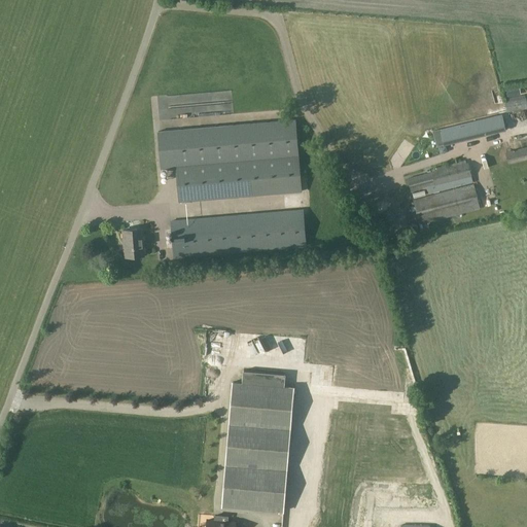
[(513,89),(505,90),(507,98),(514,97),(513,89)]
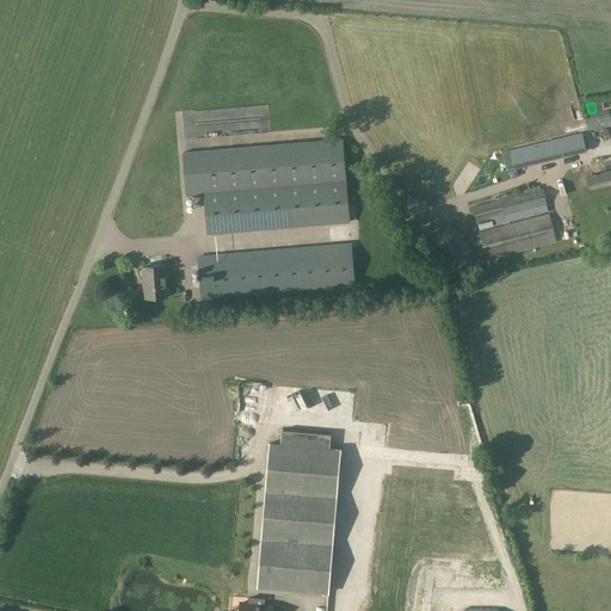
[(236,106),(183,110),(185,137),(232,135),(232,134),(266,131),(265,105),(236,107),(236,106)]
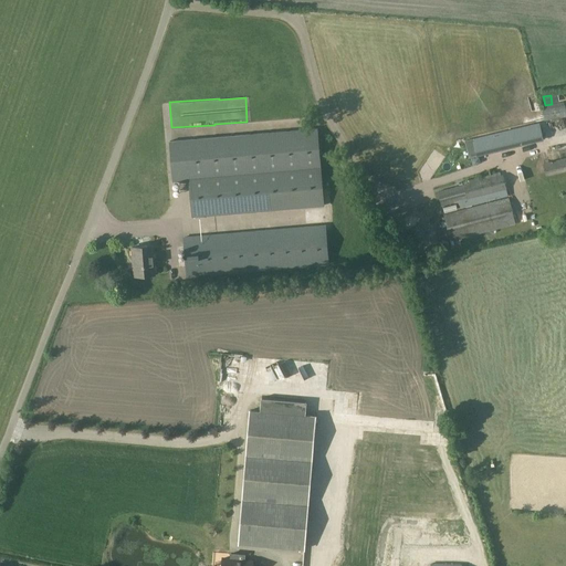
[(565,116),(565,114),(565,107),(564,105),(542,108),(544,121),(565,116)]
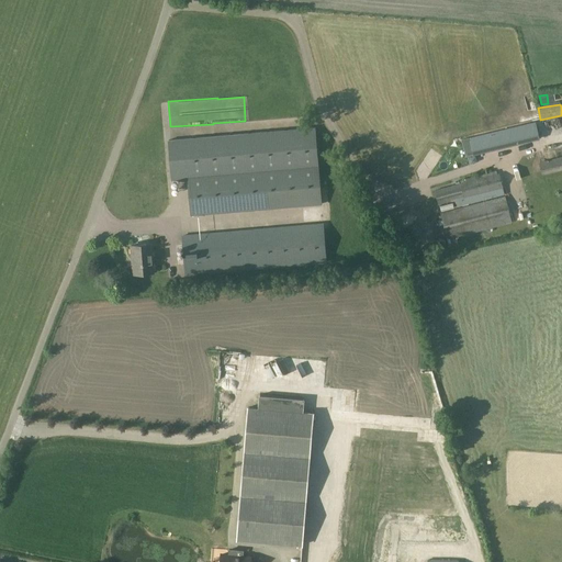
[(536,123),(471,138),(474,154),(540,139),(536,123)]
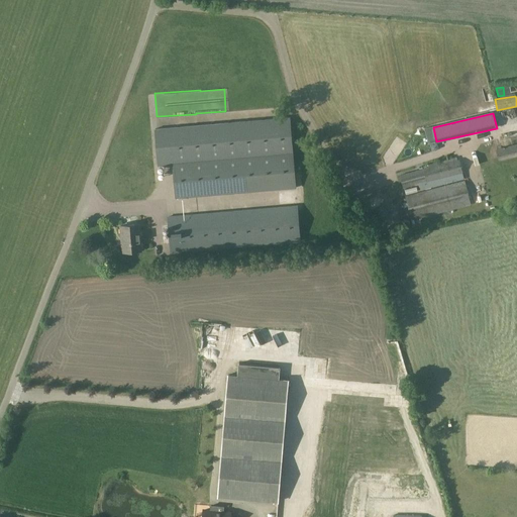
[(296,188),(290,116),(156,128),(160,166),(173,165),(176,198),(296,188)]
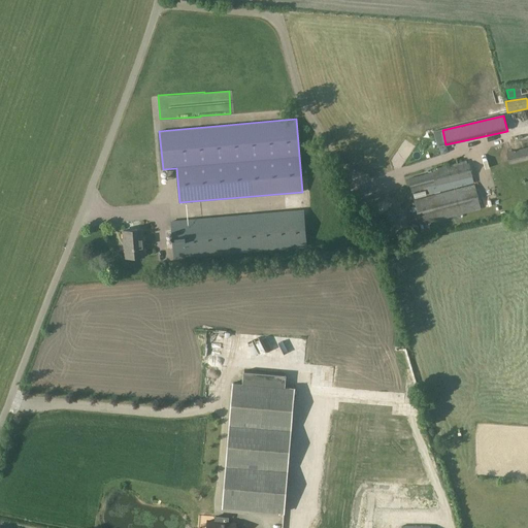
[(527,141),(505,147),(509,164),(527,159),(527,141)]
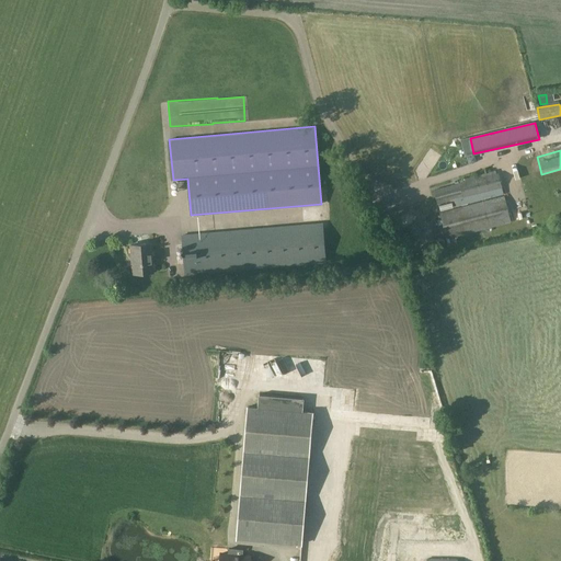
[(493,190),(502,187),(499,173),(460,184),(464,198),(493,190)]
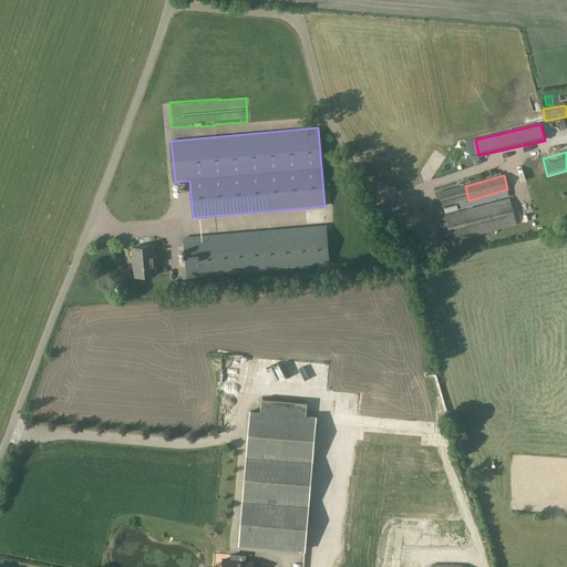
[(468,200),(465,186),(439,193),(442,206),(459,203),(468,200)]
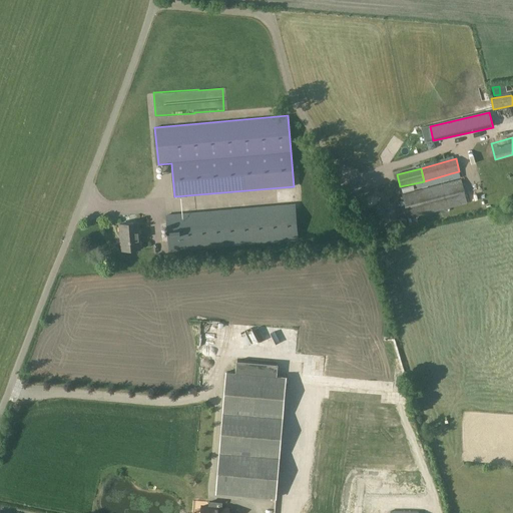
[(424,181),(415,183),(417,188),(461,177),(459,171),(451,173),(424,181)]
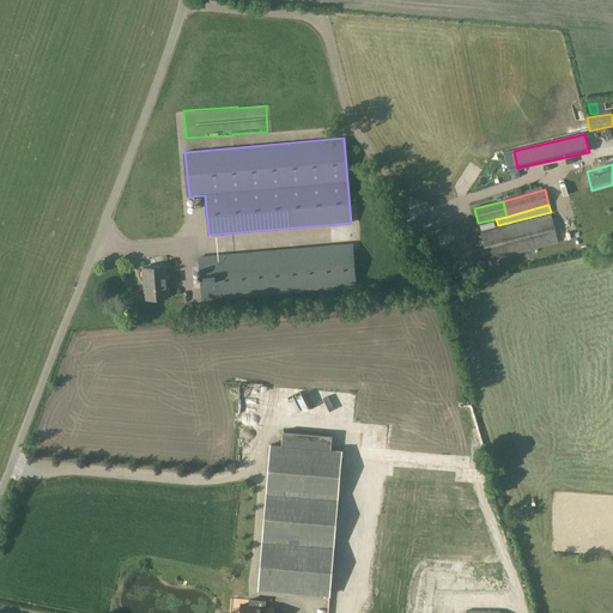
[(487,261),(558,243),(551,214),(480,232),(487,261)]
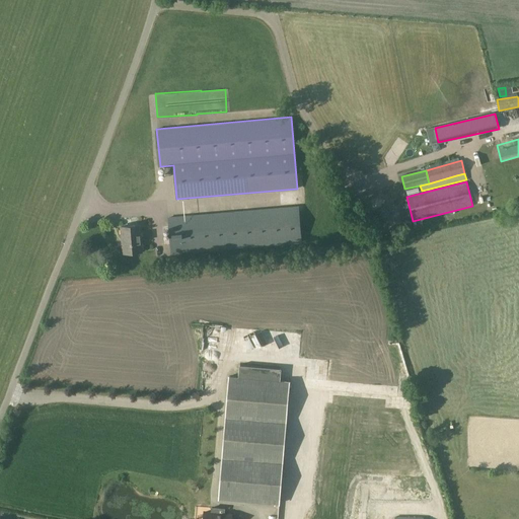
[(294,207),(168,218),(170,254),(302,243),(298,207),(294,207)]
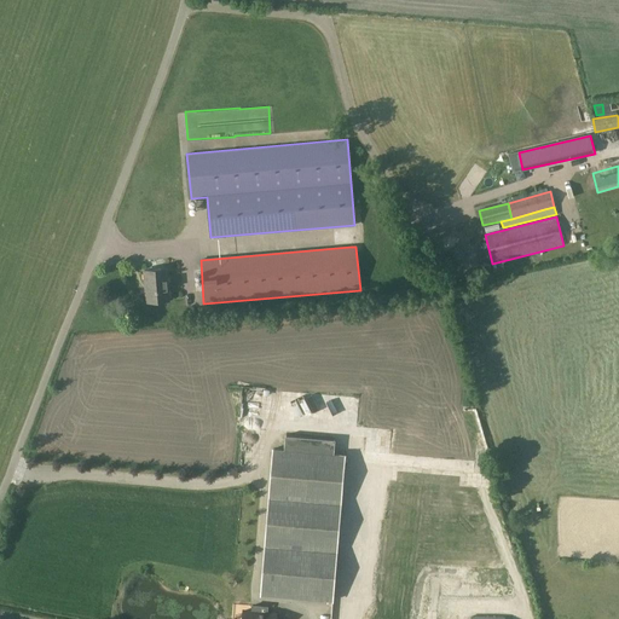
[(148,302),(169,301),(167,270),(145,271),(148,302)]
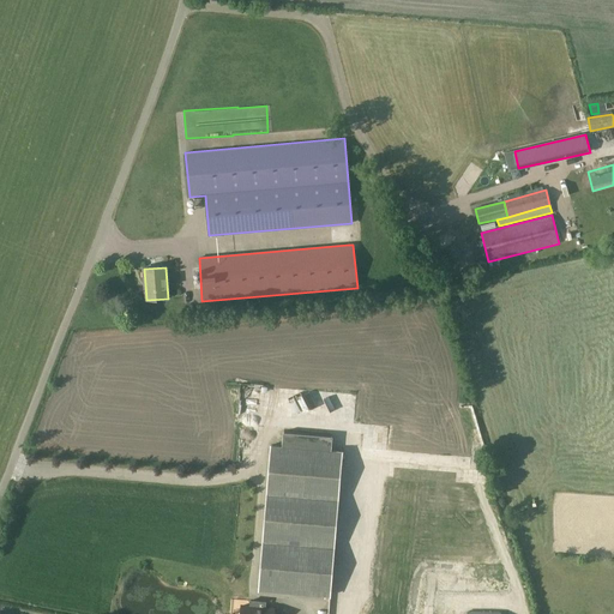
[(271,446),(258,590),(330,596),(343,452),(271,446)]
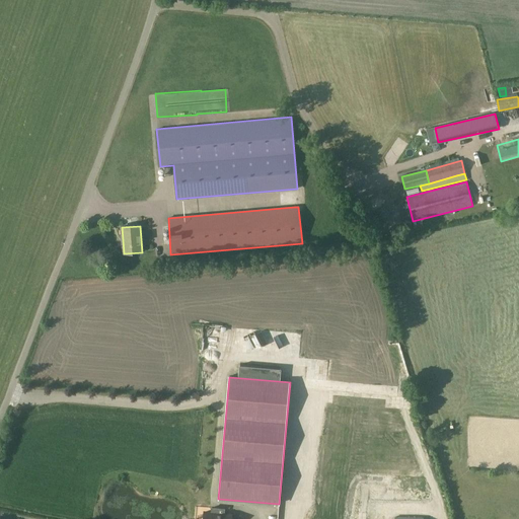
[(192,396),(198,389),(192,384),(186,392),(192,396)]
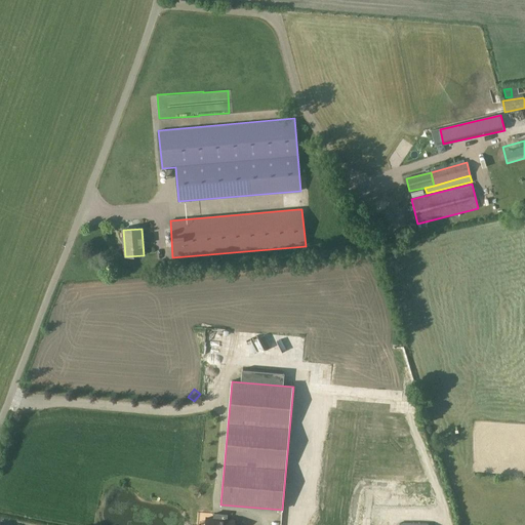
[(356,498),(357,491),(342,490),(342,496),(323,495),(323,503),(362,506),(363,499),(356,498)]
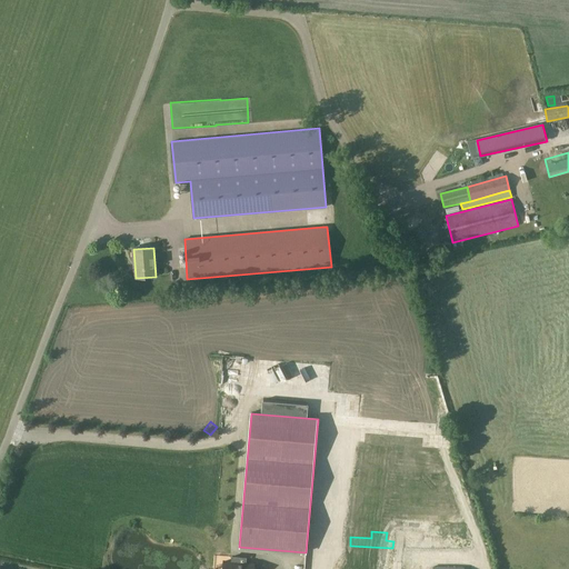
[(438,545),(465,543),(465,532),(438,532),(438,545)]
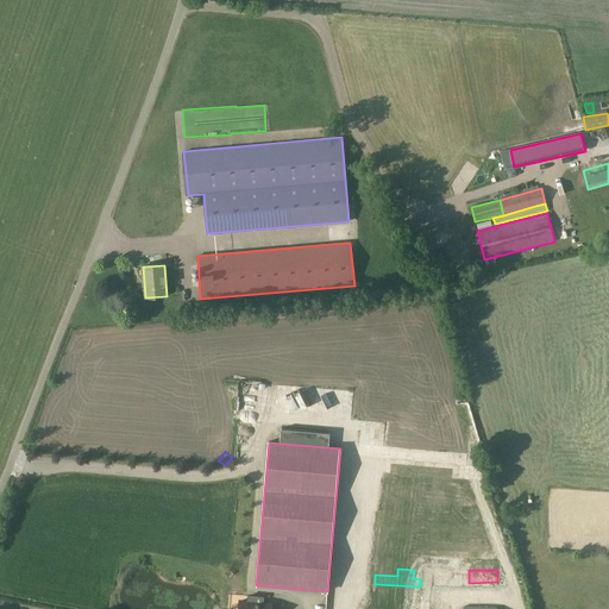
[(451,608),(452,592),(433,592),(432,608),(451,608)]
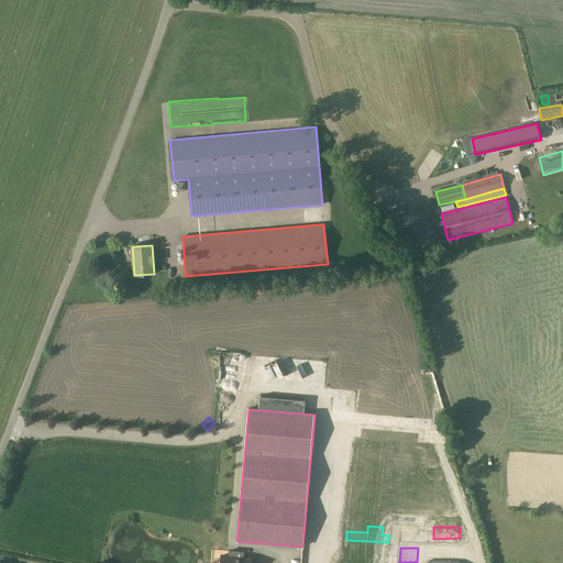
[(250,562),(251,559),(236,558),(236,552),(229,551),(229,556),(221,555),(220,562),(250,562)]
